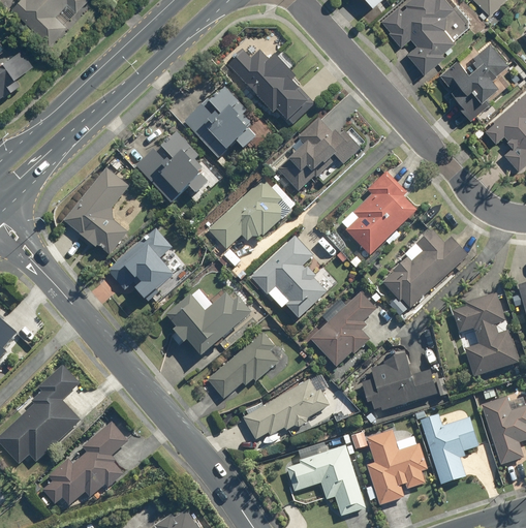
[(75,12),(87,0),(19,0),(11,8),(49,44),(65,28),(54,17),(66,4),(75,12)]
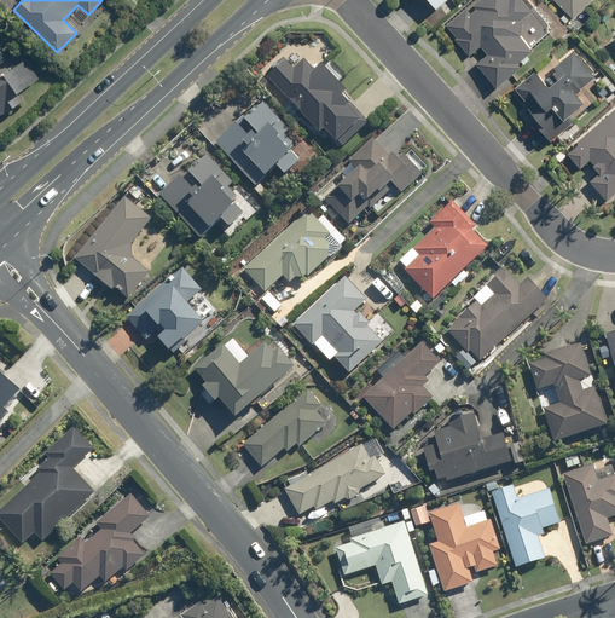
[(487,0),(471,13),(468,7),(447,24),(473,53),(481,46),(487,55),(475,64),(495,88),(520,68),(517,64),(532,51),(520,36),(521,19),(531,11),(520,0),(487,0)]
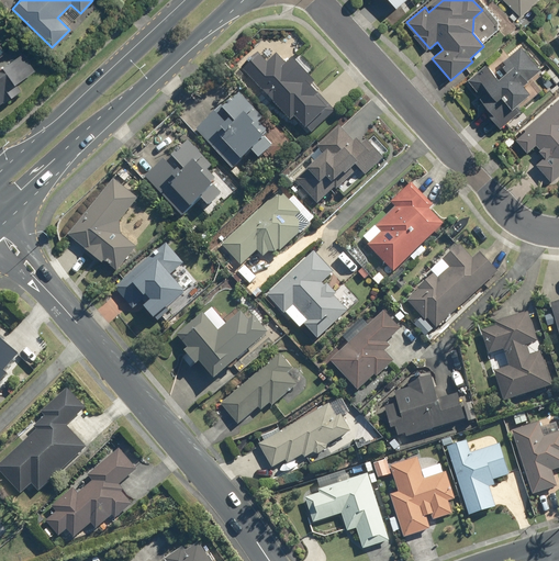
[(503,0),(520,17),(535,0),(503,0)]
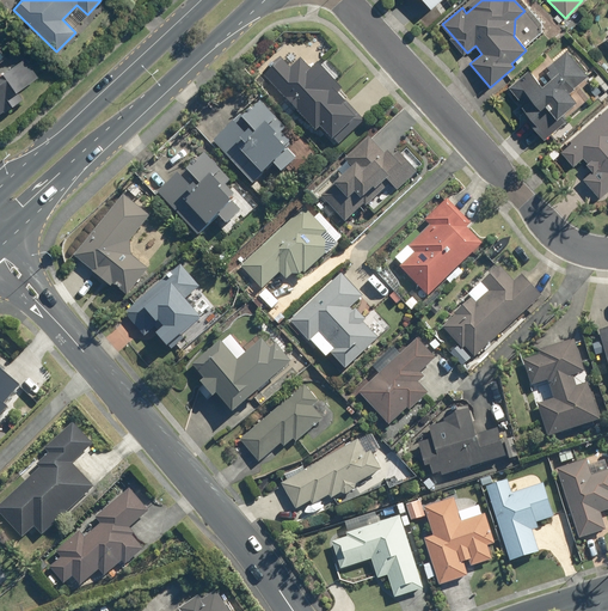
[(541,86),(528,71),(509,86),(524,105),(548,135),(563,123),(558,116),(576,102),(569,92),(588,77),(566,50),(547,66),(556,74),(541,86)]
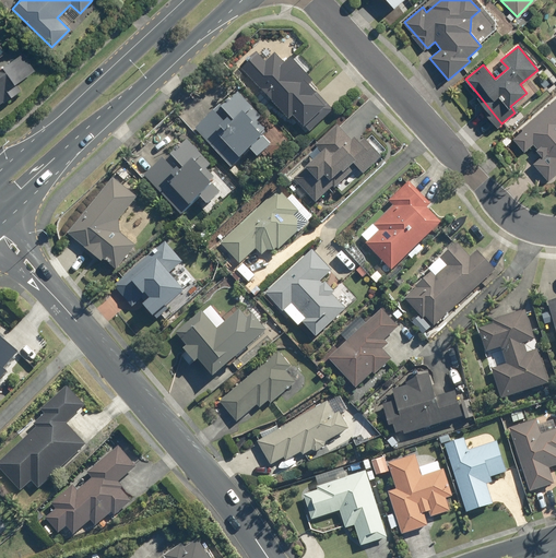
[(258,51),(241,68),(288,117),(294,111),(306,125),(318,113),(322,118),(331,109),(314,91),(316,90),(308,82),(311,80),(305,71),(306,71),(293,58),(290,55),(283,61),(274,51),(264,59),(258,51)]
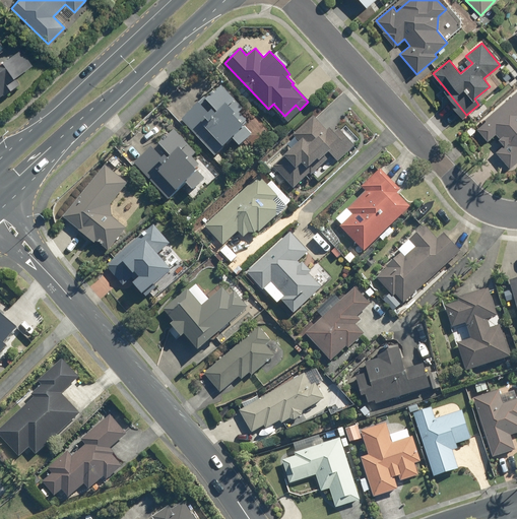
[(0,95),(18,82),(14,77),(31,64),(21,51),(0,67),(0,95)]
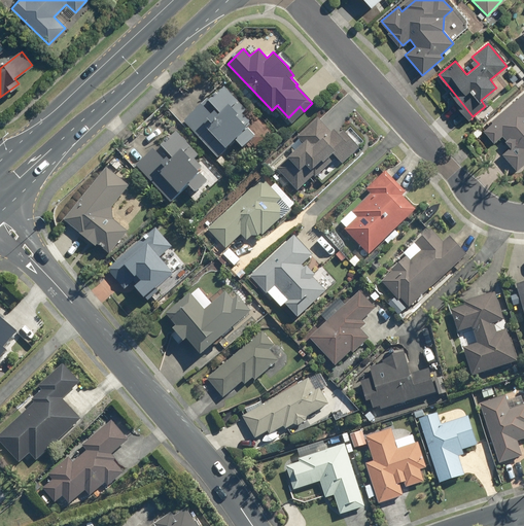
[(219,90),(212,96),(213,97),(210,100),(209,99),(205,102),(204,101),(180,123),(213,158),(231,142),(238,149),(252,137),(243,126),(246,124),(238,115),(243,111),(235,102),(233,104),(219,90)]
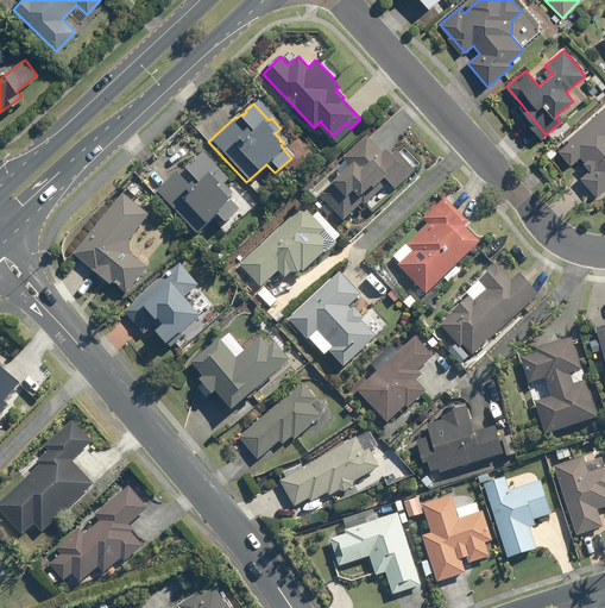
[(604,110),(568,142),(558,151),(569,165),(580,157),(590,168),(588,170),(579,177),(596,198),(604,189),(604,110)]
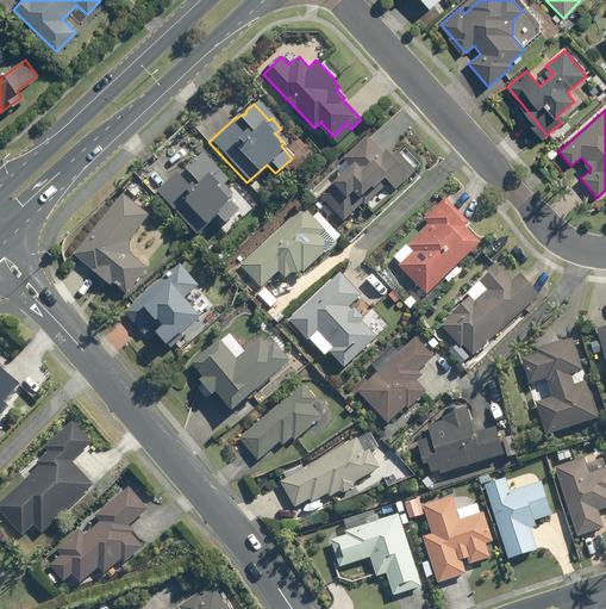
[(317,196),(339,221),(357,205),(360,207),(383,185),(391,192),(394,188),(399,194),(416,179),(410,172),(417,165),(404,150),(397,157),(393,153),(387,157),(382,150),(379,153),(363,136),(339,159),(348,167),(317,196)]
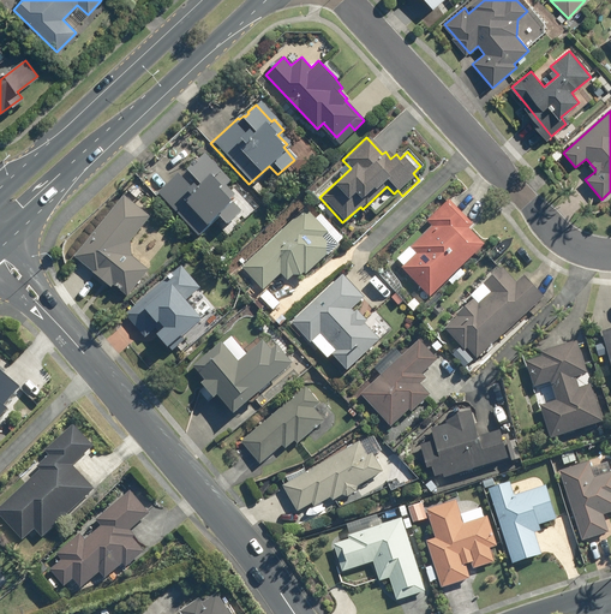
[(179,172),(160,190),(199,232),(219,214),(227,222),(243,208),(234,200),(231,196),(235,191),(227,183),(231,178),(207,151),(181,174),(179,172)]
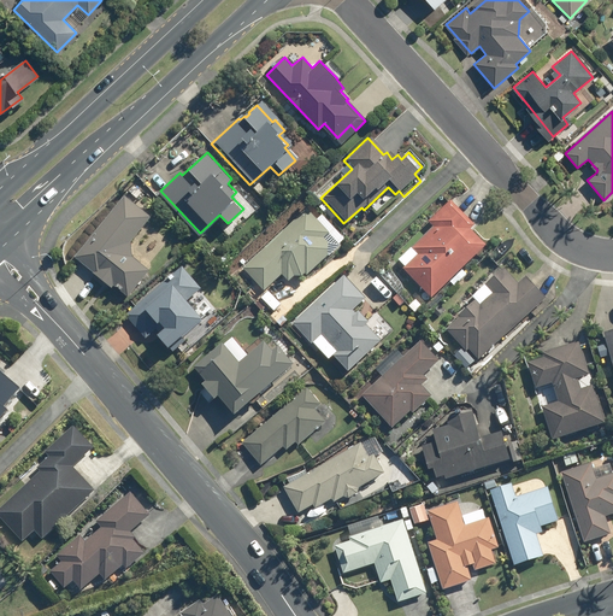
[(123,194),(76,253),(128,295),(148,269),(130,256),(129,241),(149,216),(123,194)]
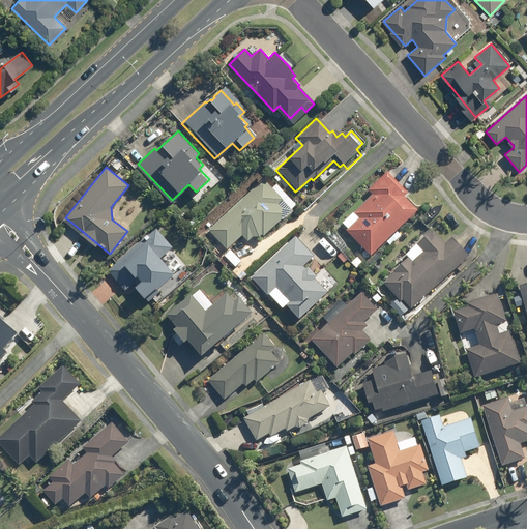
[(384,174),(370,188),(374,193),(355,211),(359,216),(347,229),(371,254),(417,209),(384,174)]
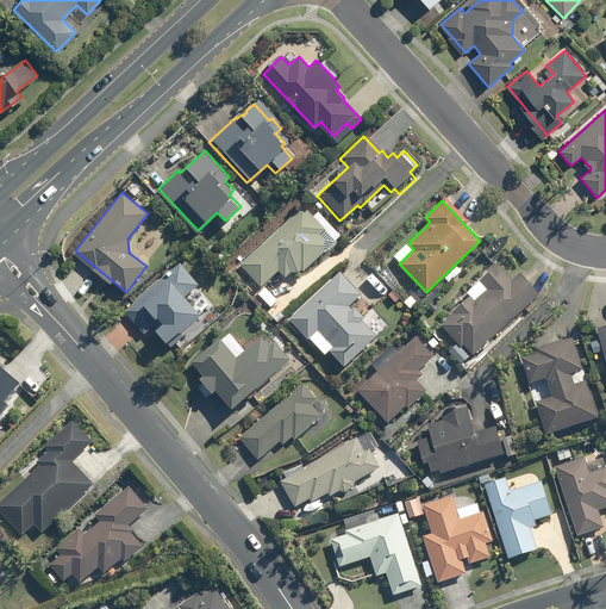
[(260,285),(277,269),(285,277),(298,263),(303,269),(322,252),(323,252),(324,238),(319,234),(324,229),(301,205),(239,263),(260,285)]
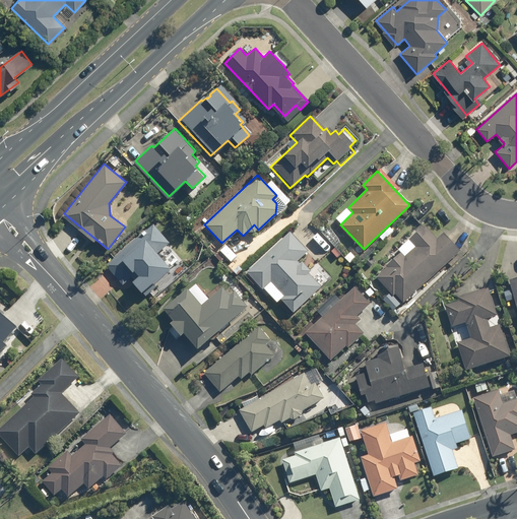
[(145,223),(150,230),(156,223),(152,217),(145,223)]
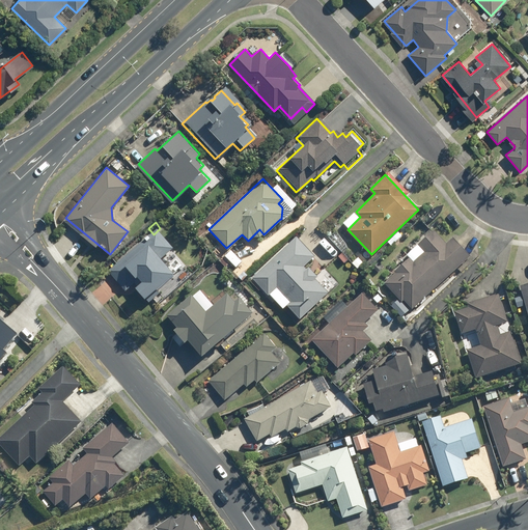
[(404,299),(412,308),(468,258),(451,239),(446,243),(434,229),(418,244),(425,251),(413,262),(410,259),(395,272),(385,282),(401,301),(404,299)]
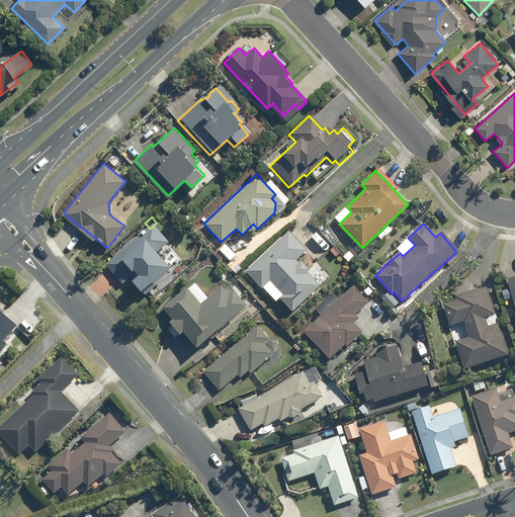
[(134,280),(142,290),(170,266),(157,250),(167,242),(153,226),(150,229),(148,226),(105,261),(121,281),(136,269),(140,275),(134,280)]
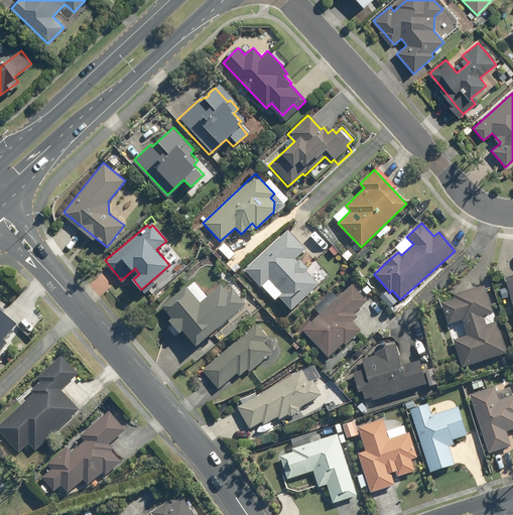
[(244,268),(260,286),(268,278),(294,305),(317,284),(296,261),(294,258),(305,248),(287,229),(244,268)]
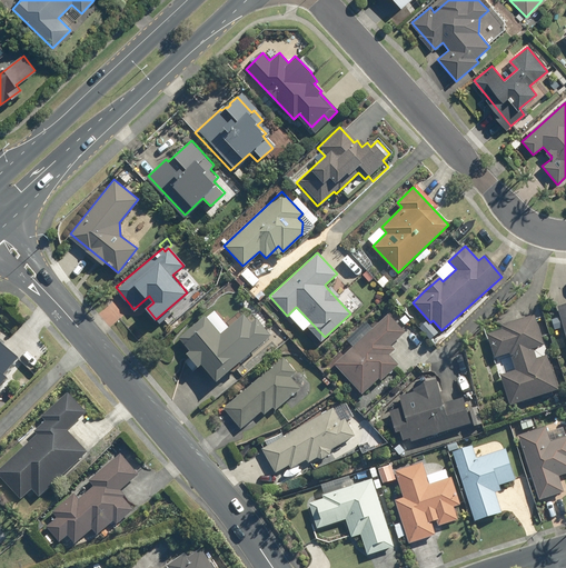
[(371,278),(365,270),(361,273),(367,281),(371,278)]
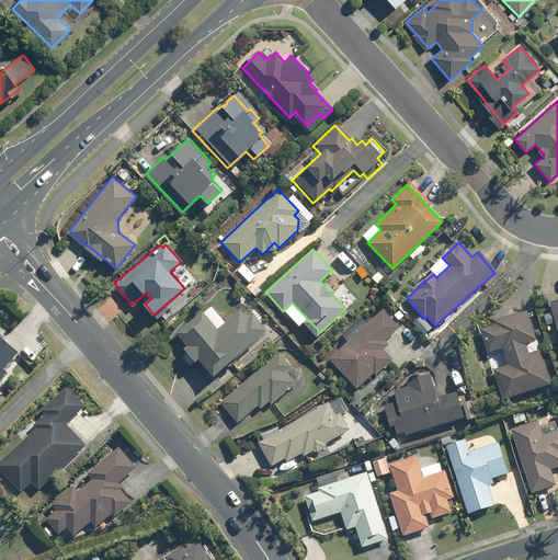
[(377,272),(371,277),(376,284),(383,277),(377,272)]
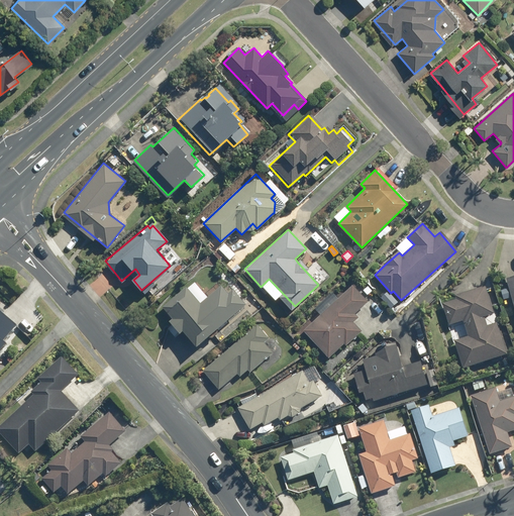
[(366,255),(360,261),(365,266),(371,260),(366,255)]
